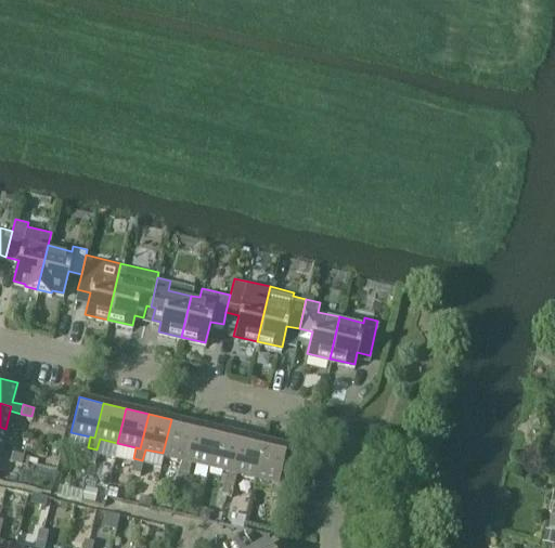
[(171,419),(163,453),(182,458),(186,459),(194,425),(171,419)]
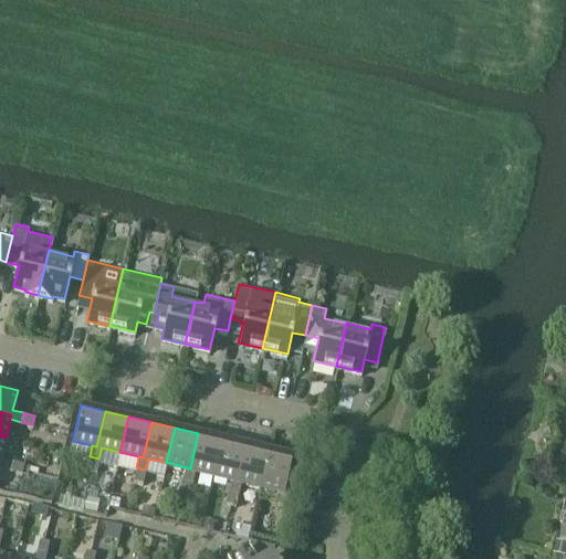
[(198,433),(190,468),(186,467),(182,478),(191,481),(195,470),(212,474),(221,439),(198,433)]
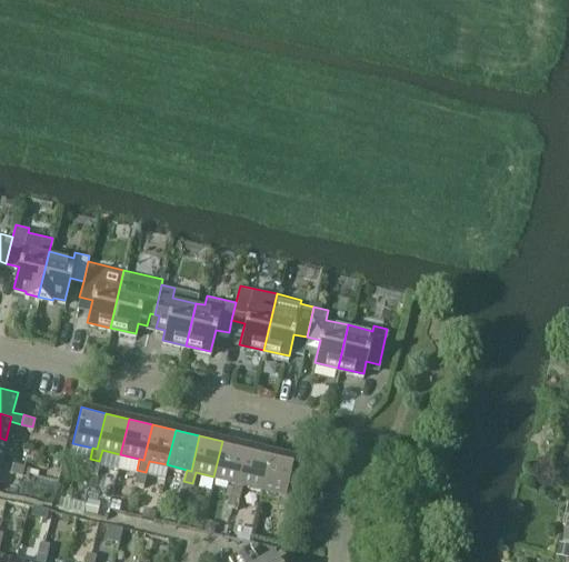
[(6,440),(0,438),(0,462),(0,463),(0,465),(0,468),(10,471),(12,461),(1,459),(6,440)]
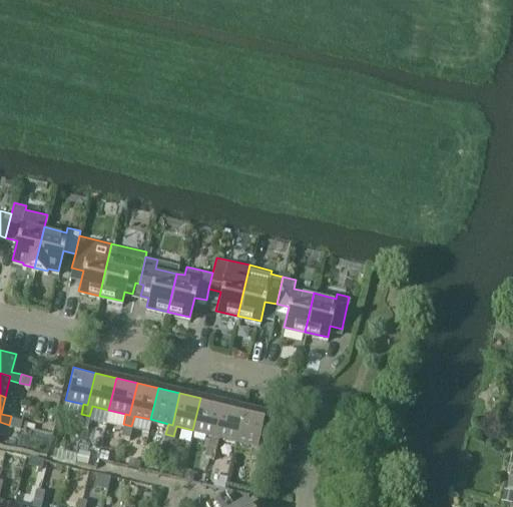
[(200,398),(192,430),(209,434),(214,435),(221,403),(200,398)]
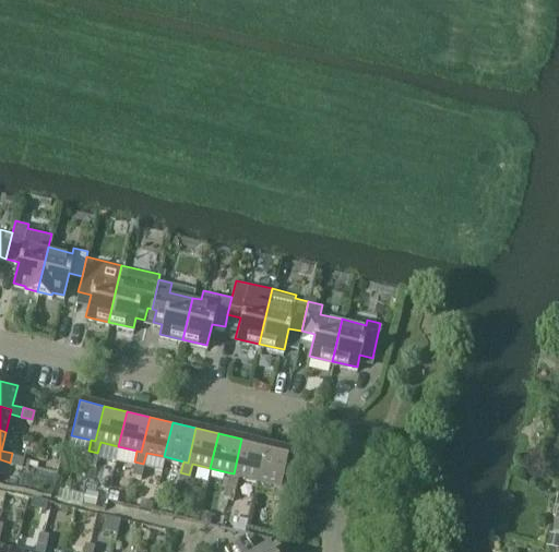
[(241,439),(234,474),(228,472),(226,483),(236,486),(238,475),(257,479),(264,444),(241,439)]
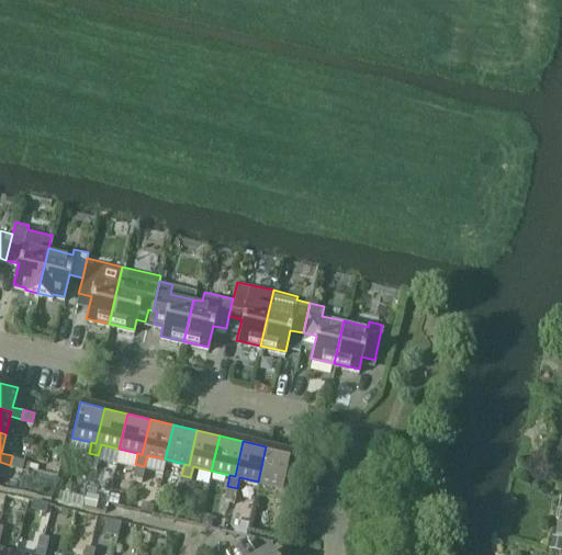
[(281,486),(290,452),(266,446),(258,482),(276,486),(273,497),(282,499),(285,487),(281,486)]
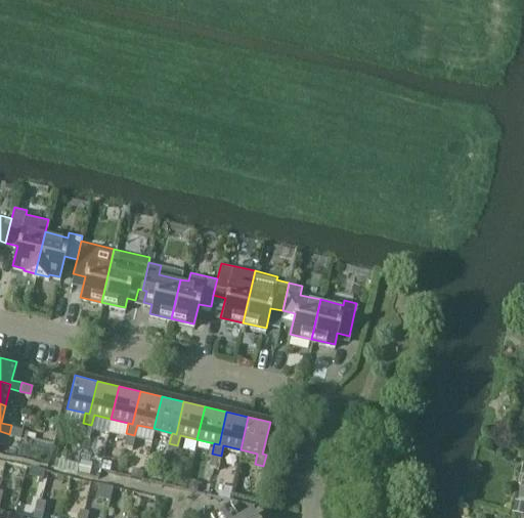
[(83,423),(80,434),(89,436),(91,425),(83,423)]
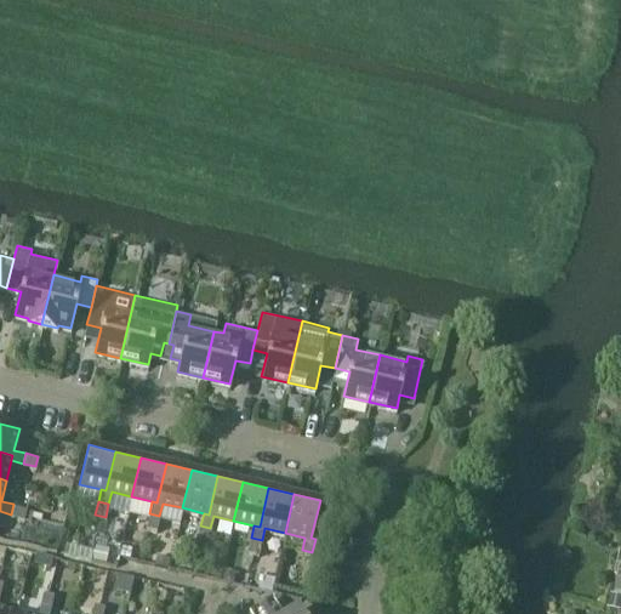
[(13,504),(11,515),(23,517),(27,507),(13,504)]
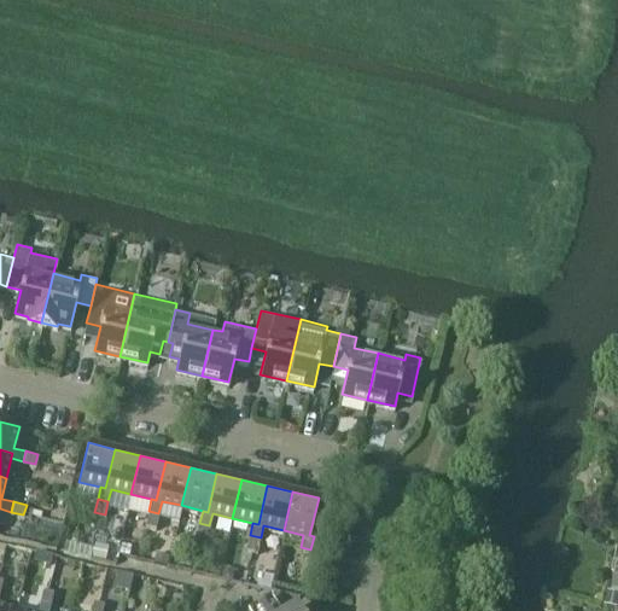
[(149,511),(145,523),(156,525),(158,513),(149,511)]
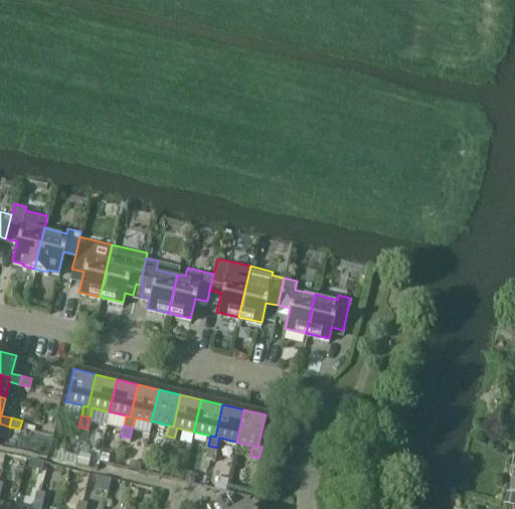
[(166,436),(164,446),(172,448),(174,438),(166,436)]
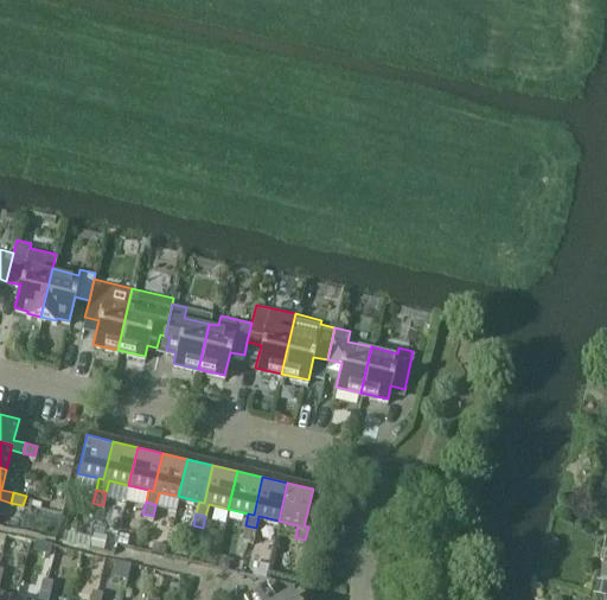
[(246,525),(242,537),(253,540),(256,528),(246,525)]
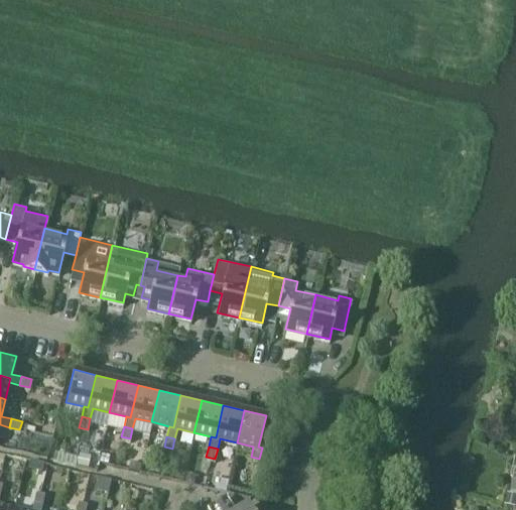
[(36,490),(34,500),(42,502),(44,492),(36,490)]
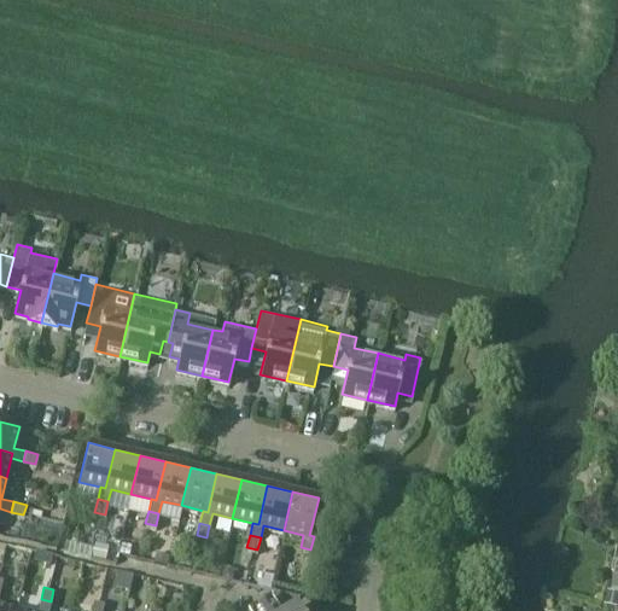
[(261,598),(264,604),(274,598),(270,592),(261,598)]
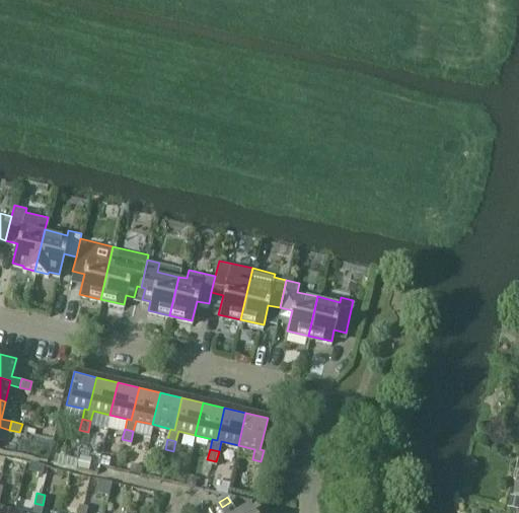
[(222,507),(226,512),(234,508),(230,502),(222,507)]
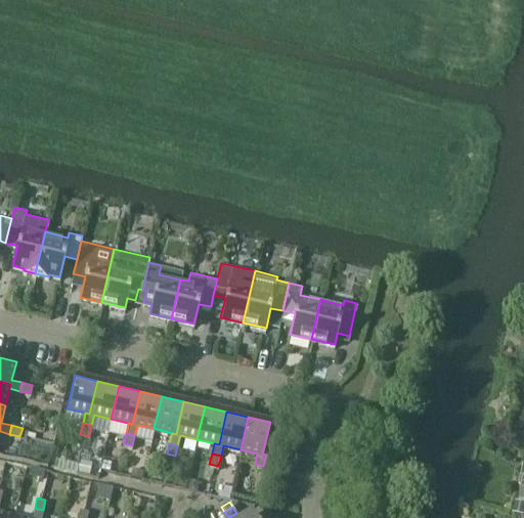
[(32,517),(14,514),(13,517),(40,517),(43,510),(35,508),(32,517)]
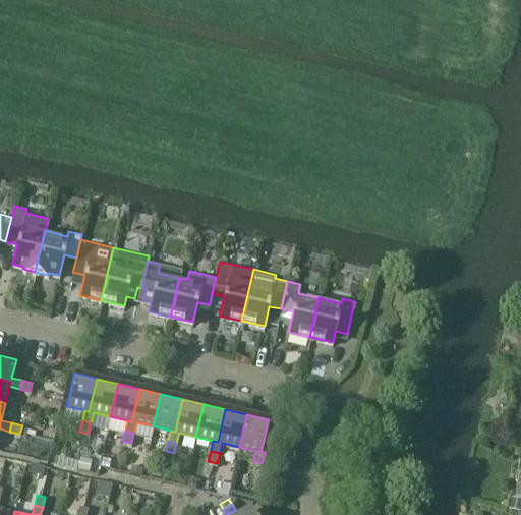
[(79,505),(76,514),(85,514),(88,507),(79,505)]
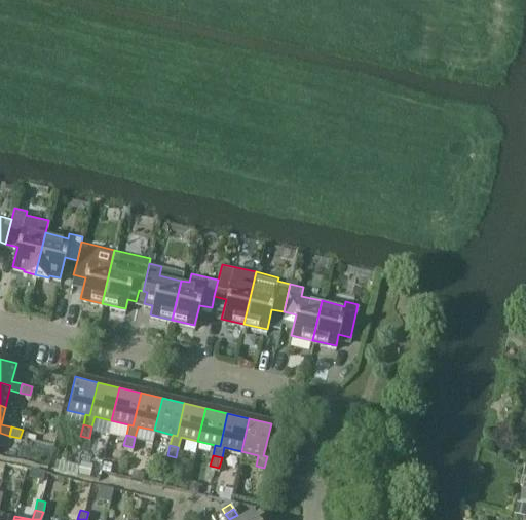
[(211,515),(214,519),(215,519),(222,516),(218,511),(211,515)]
